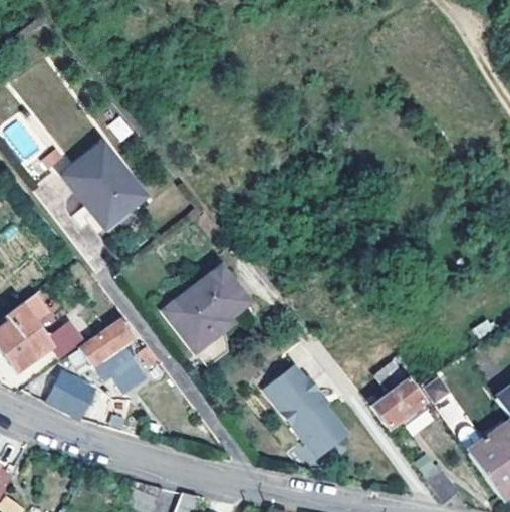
[(123,140),(137,131),(124,113),(111,122),(123,140)]
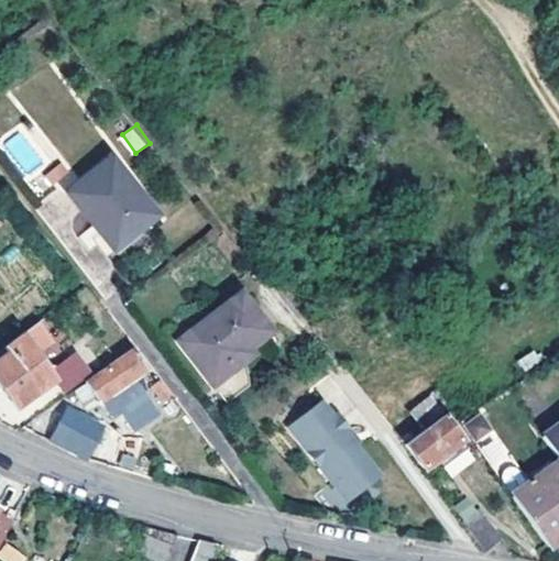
[(25,130),(8,141),(28,171),(44,160),(25,130)]
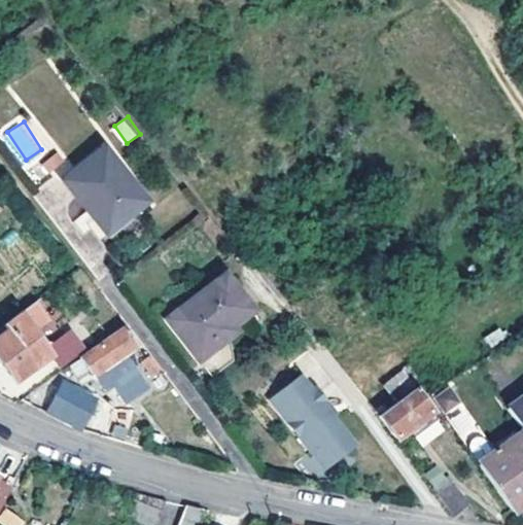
[(145,201),(103,148),(64,178),(85,207),(92,202),(112,228),(145,201)]
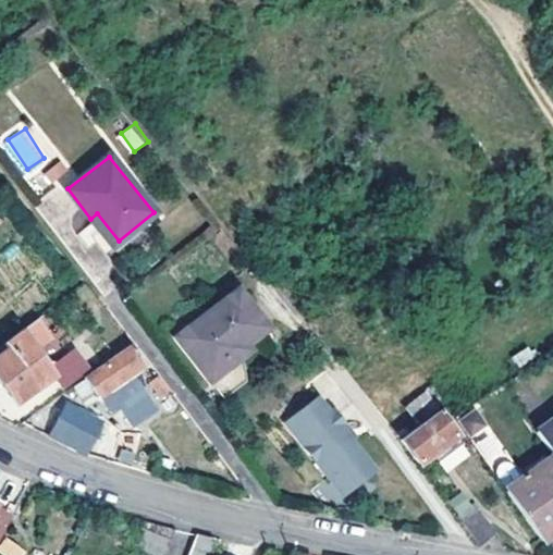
[(266,328),(238,292),(176,338),(208,381),(231,364),(225,357),(266,328)]
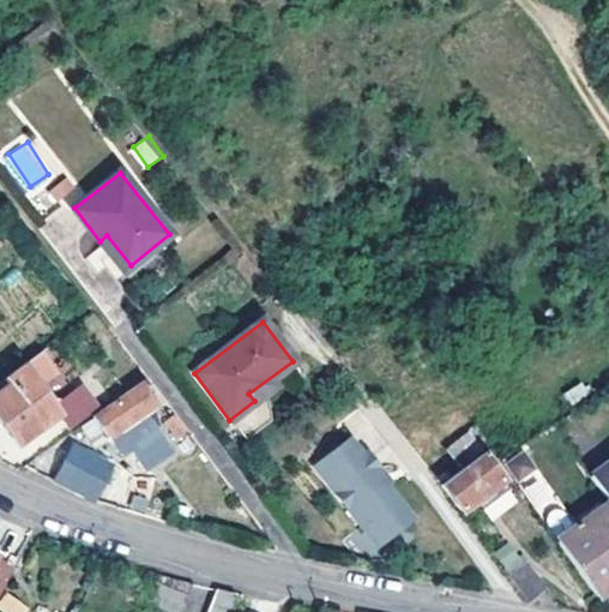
[(5,379),(11,388),(0,395),(0,421),(18,447),(60,419),(68,431),(96,409),(79,388),(56,405),(42,384),(54,376),(42,360),(49,355),(44,349),(5,379)]
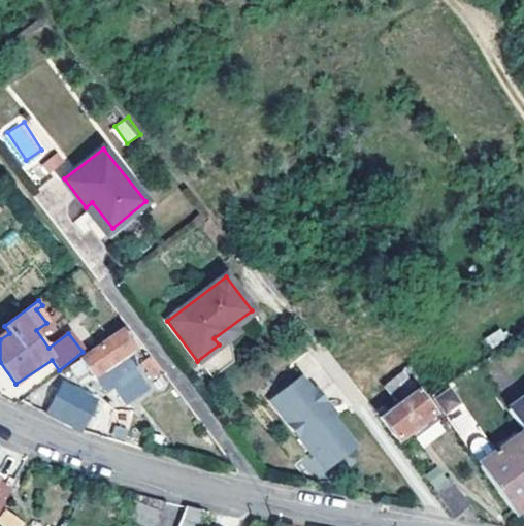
[(0,339),(9,333),(4,326),(0,328),(0,339)]
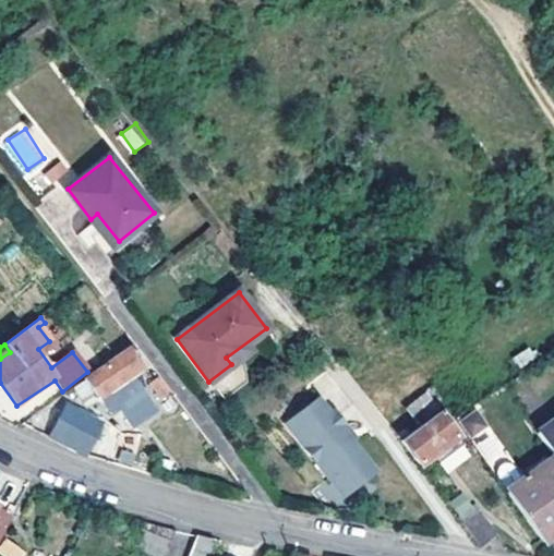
[(142,367),(130,351),(74,393),(86,409),(100,398),(112,415),(121,410),(134,426),(157,410),(131,375),(142,367)]
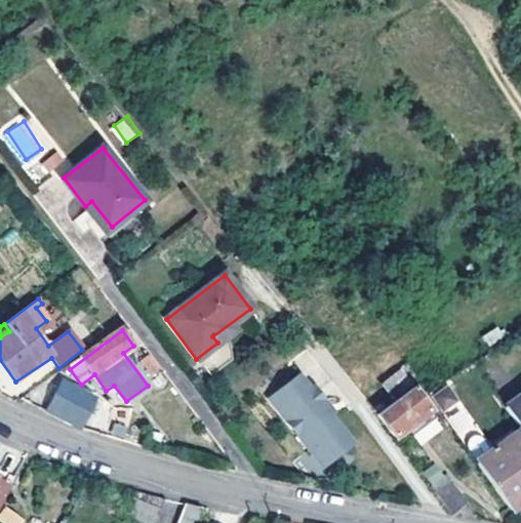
[(149,375),(157,369),(148,356),(139,361),(149,375)]
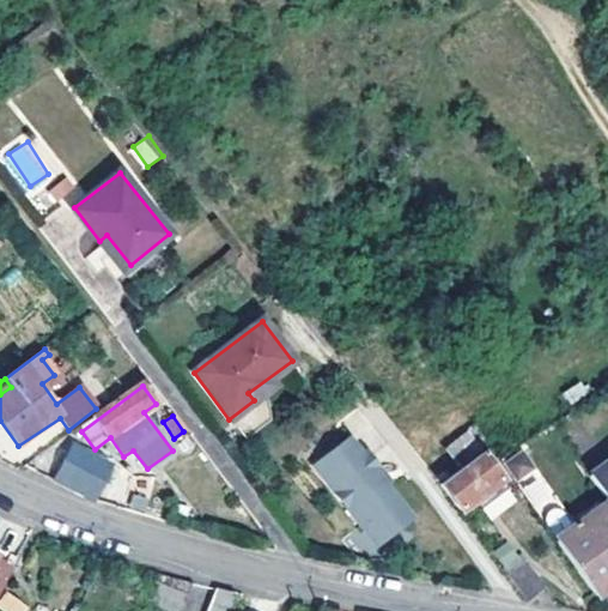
[(487,445),(475,428),(470,433),(481,448),(487,445)]
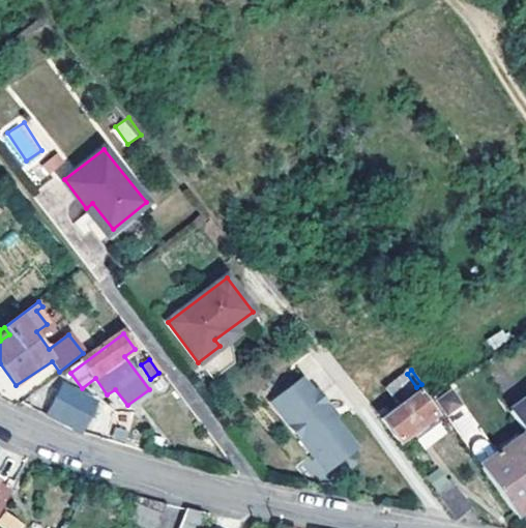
[(416,387),(407,374),(388,386),(398,401),(416,387)]
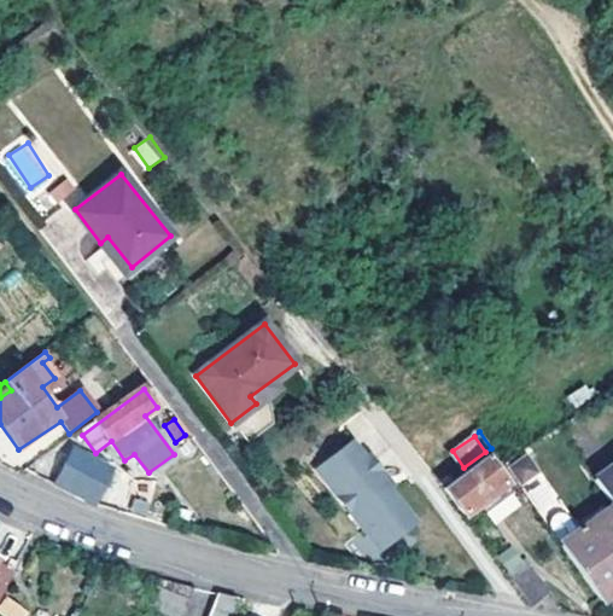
[(315,469),(381,550),(418,521),(390,486),(379,474),(383,470),(369,453),(366,457),(351,440),(315,469)]
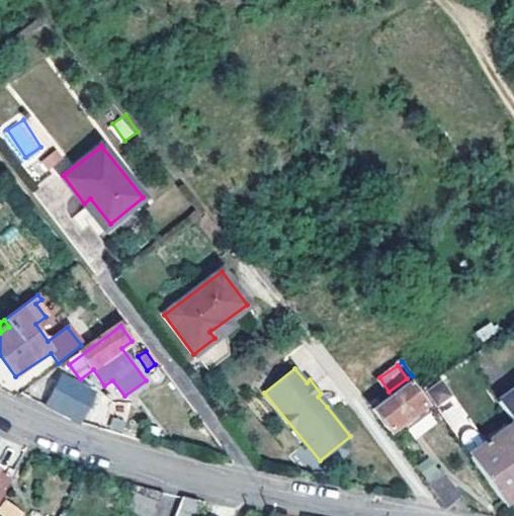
[(79,420),(93,394),(61,377),(48,405),(79,420)]
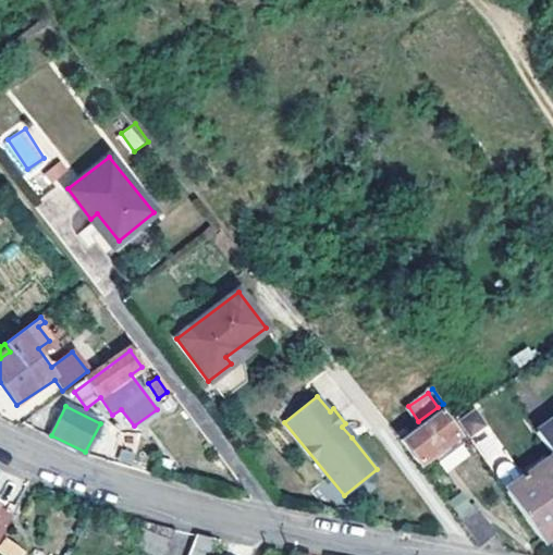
[(438,412),(455,436),(463,431),(453,417),(445,407),(438,412)]
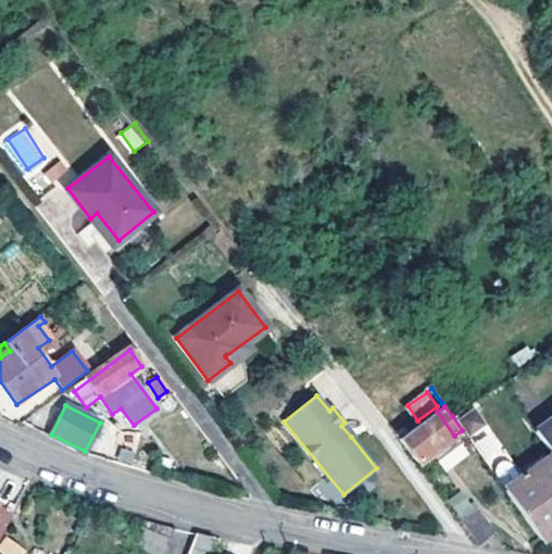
[(551,411),(532,426),(551,452),(551,411)]
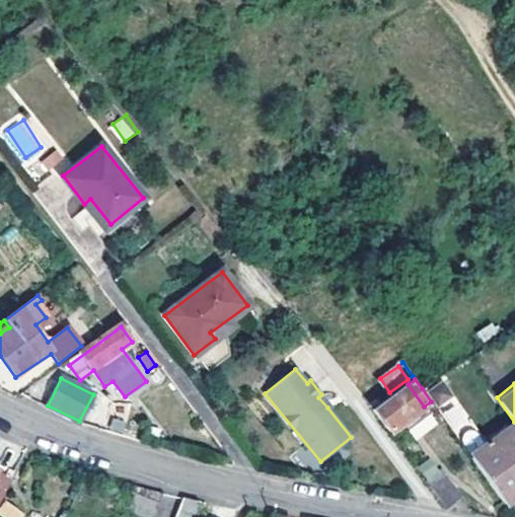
[(389,432),(424,407),(408,384),(373,409),(389,432)]
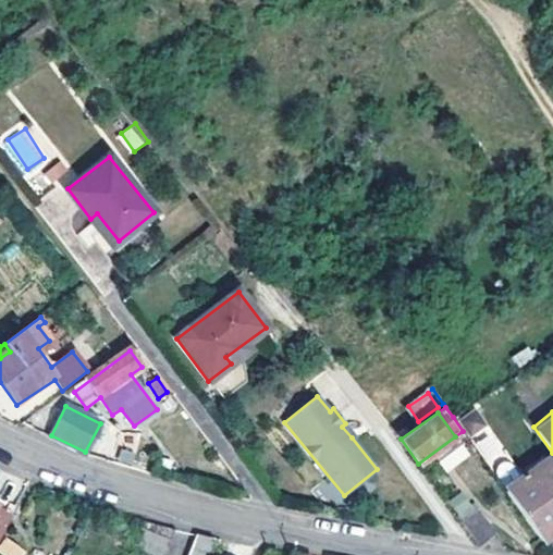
[(355,435),(345,423),(342,427),(352,438),(355,435)]
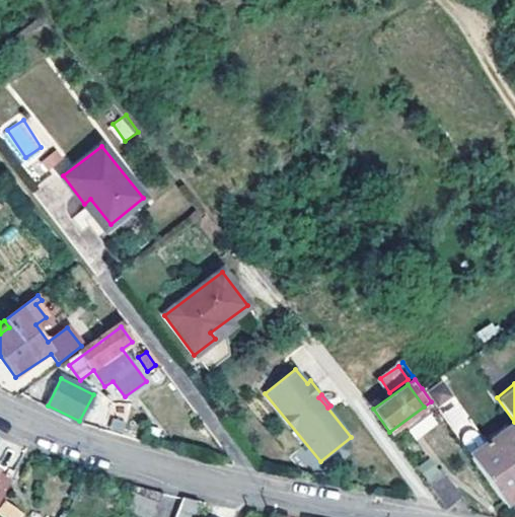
[(461,410),(449,419),(458,431),(470,422),(461,410)]
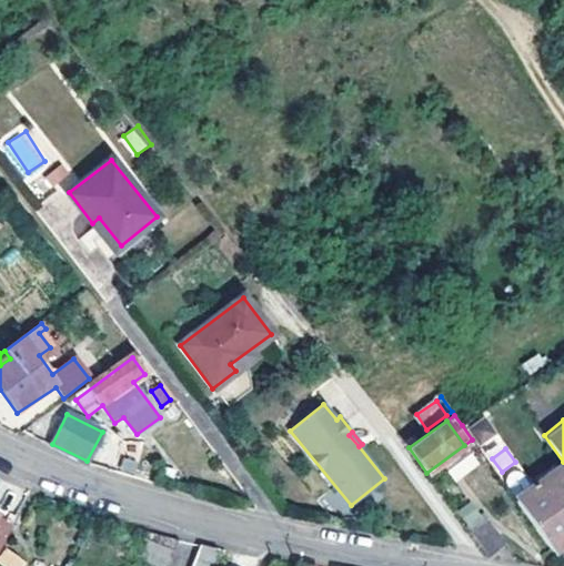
[(563,466),(532,489),(524,479),(517,478),(511,483),(510,488),(517,501),(554,552),(563,545),(563,466)]
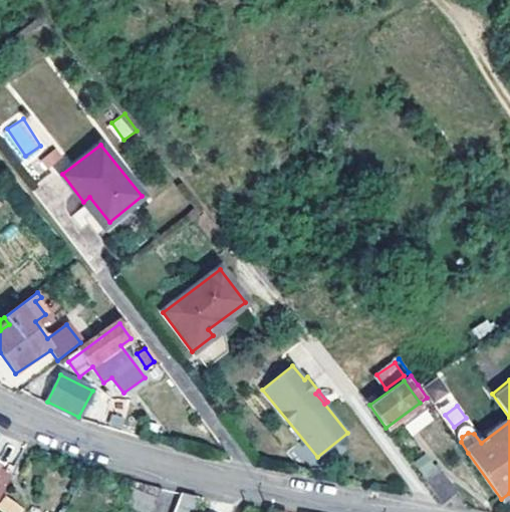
[(0,498),(16,468),(12,466),(8,474),(0,469),(0,498)]
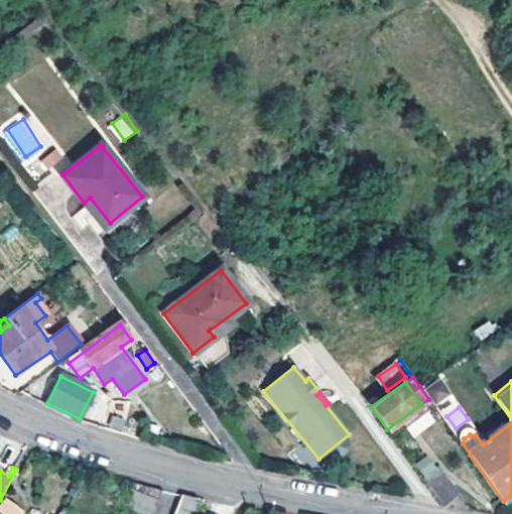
[(459,491),(444,471),(427,483),(442,503),(459,491)]
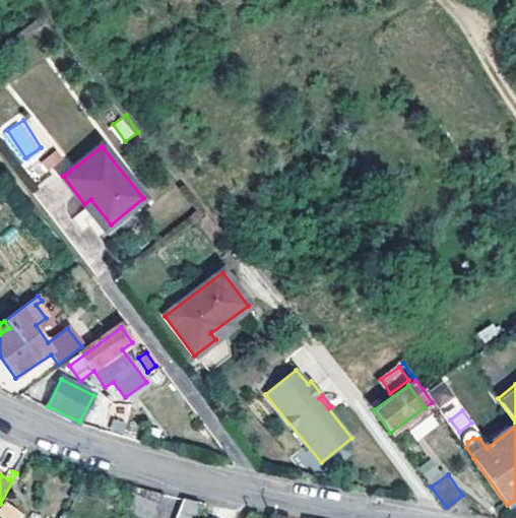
[(135,517),(153,517),(164,495),(135,488),(123,513),(135,517)]
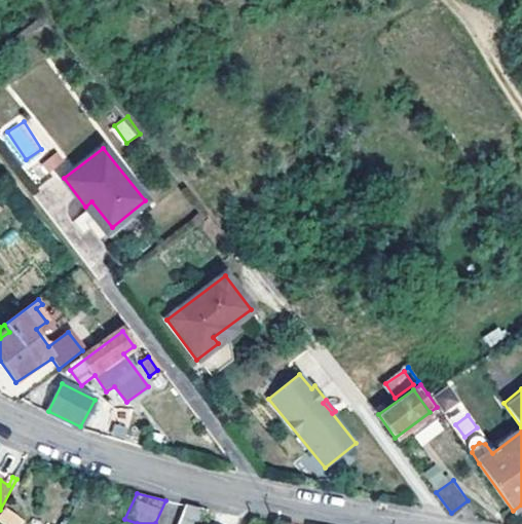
[(193,523),(199,508),(185,504),(177,523),(193,523)]
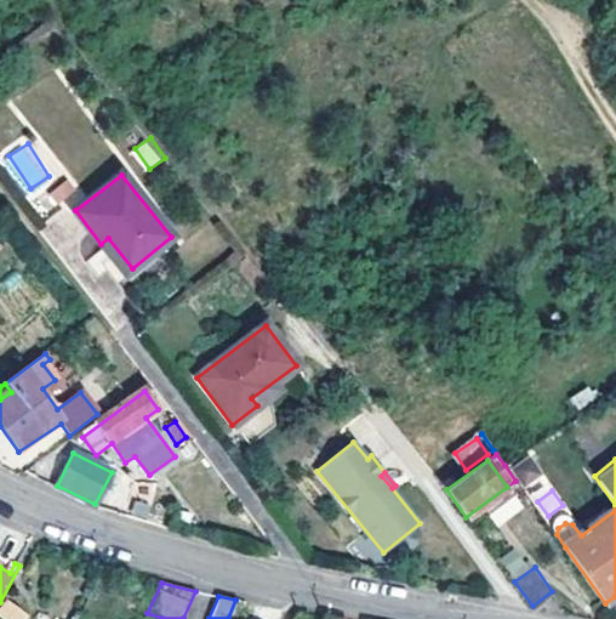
[(9,597),(1,614),(10,618),(29,618),(34,609),(9,597)]
